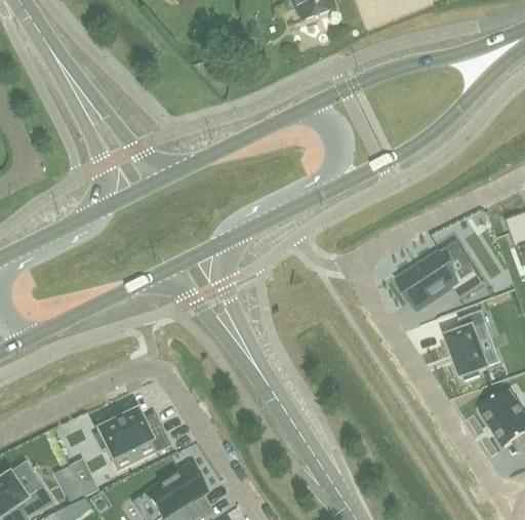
[(294,0),(301,17),(334,5),(332,0),(294,0)]
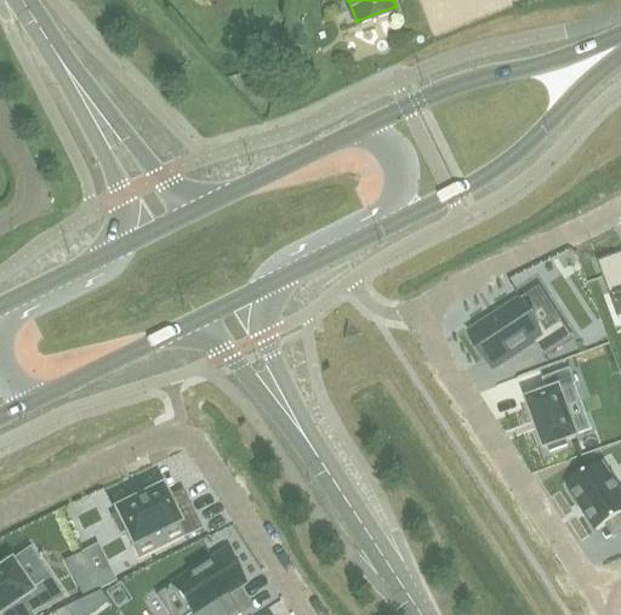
[(620,248),(597,257),(609,289),(620,284),(620,248)]
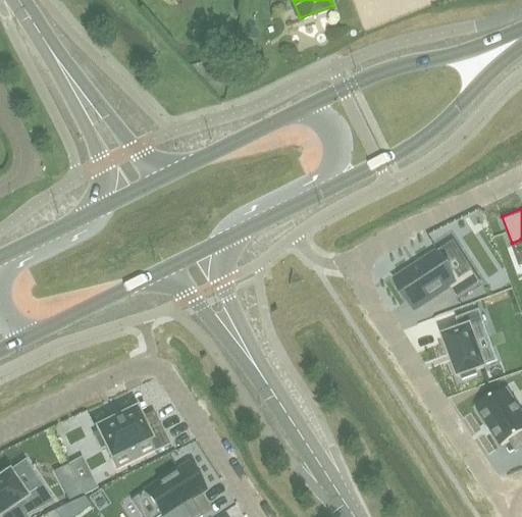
[(439,247),(395,276),(414,307),(450,285),(457,296),(481,280),(472,267),(459,276),(439,247)]
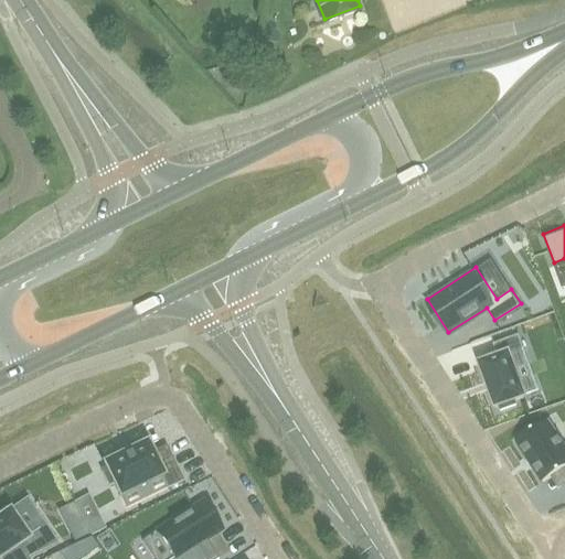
[(498,354),(479,361),(496,405),(499,404),(500,407),(516,401),(515,397),(524,394),(509,351),(523,346),(519,332),(493,341),(498,354)]
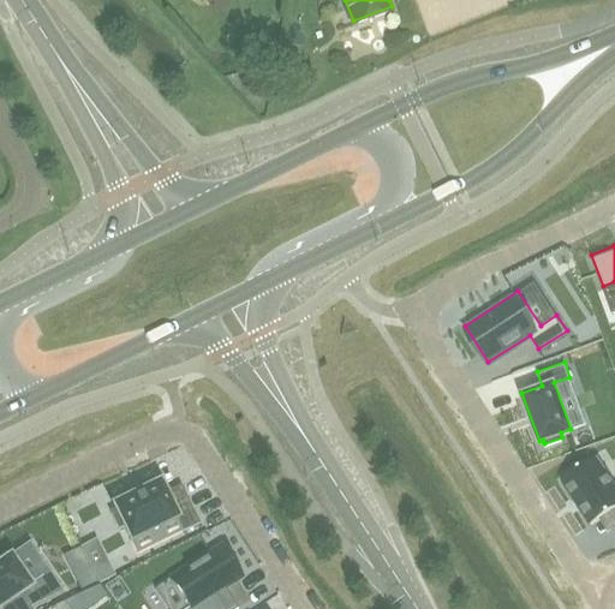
[(595,455),(563,477),(592,521),(614,506),(614,483),(614,485),(595,455)]
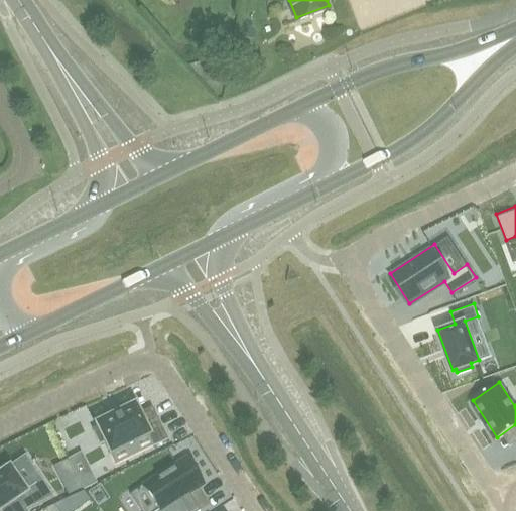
[(97,423),(92,425),(100,440),(104,438),(110,451),(148,431),(153,442),(167,435),(152,403),(139,409),(134,400),(119,408),(119,407),(110,411),(110,412),(95,419),(97,423)]
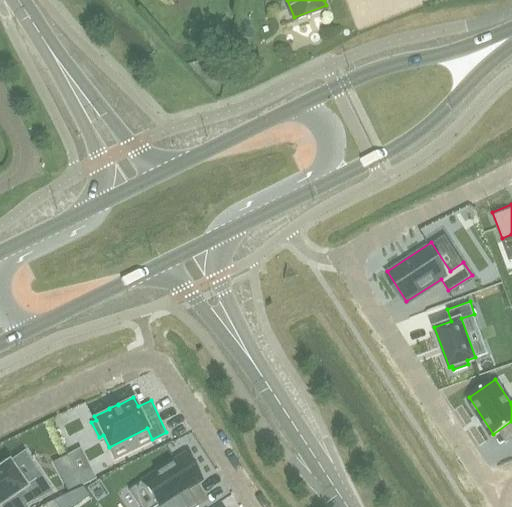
[(148,506),(192,506),(198,503),(187,486),(196,481),(201,477),(184,450),(142,478),(157,501),(148,506)]
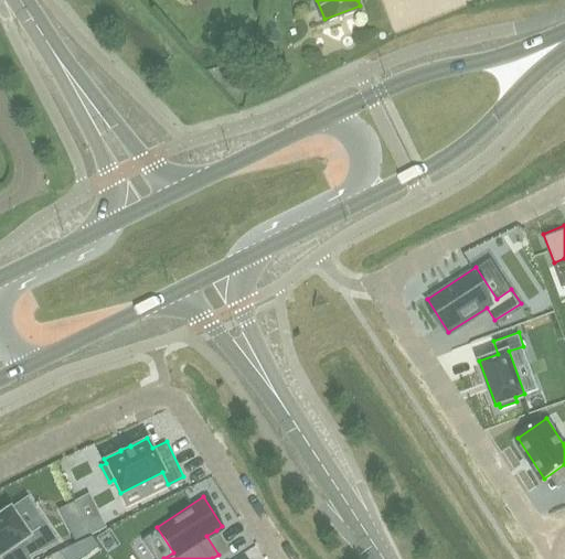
[(0,552),(17,541),(25,555),(29,554),(59,539),(44,518),(43,518),(30,528),(13,504),(12,505),(8,507),(7,505),(0,508),(0,552)]
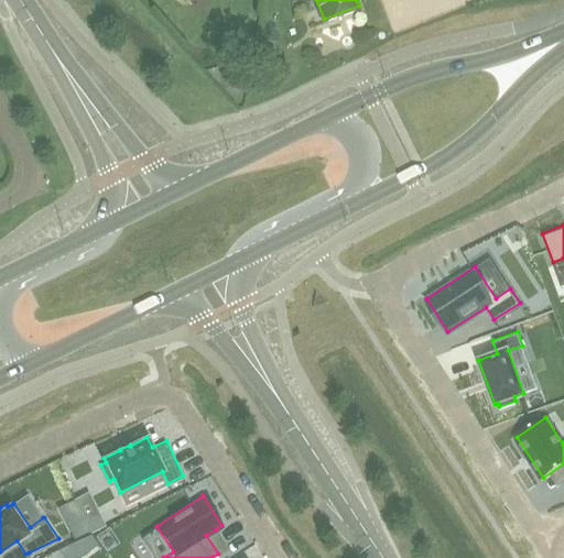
[(105,523),(100,513),(86,520),(91,529),(105,523)]
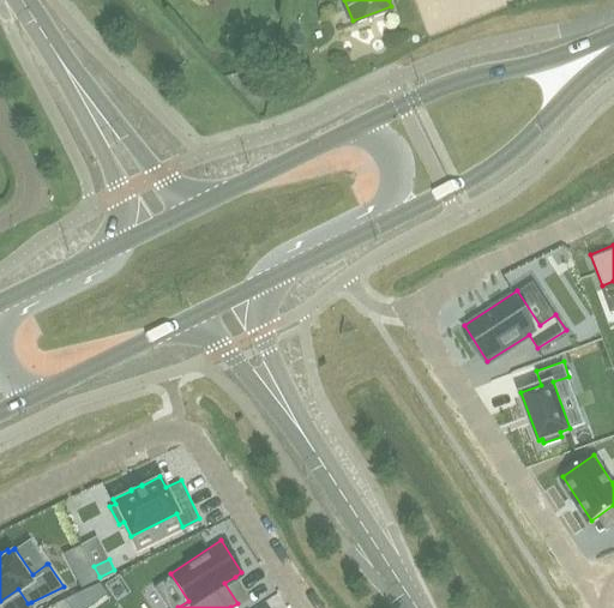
[(91,561),(76,570),(82,584),(98,576),(91,561)]
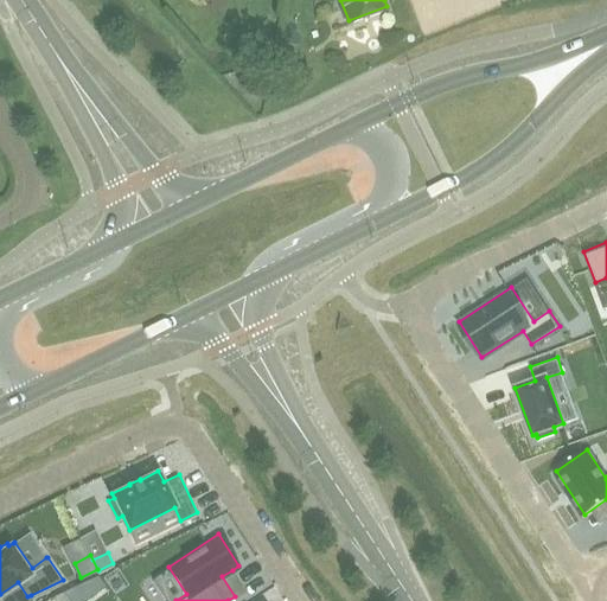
[(96,573),(64,588),(72,600),(76,600),(103,583),(96,573)]
